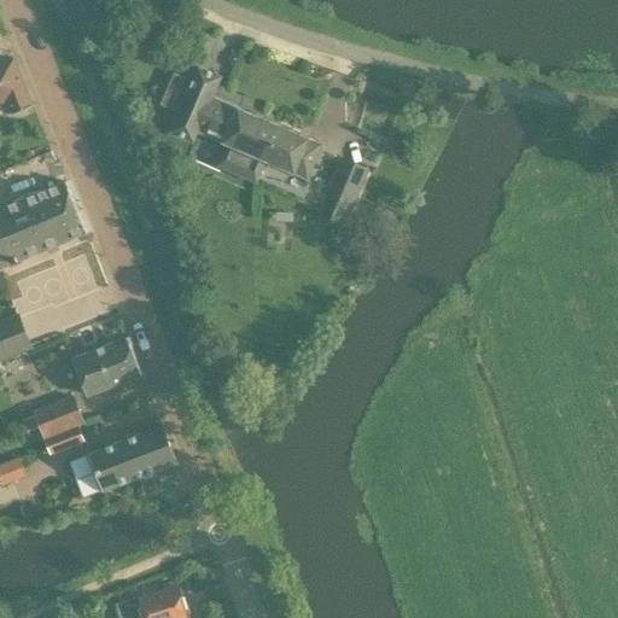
[(13,115),(34,106),(34,105),(15,59),(0,64),(0,109),(10,105),(13,114),(13,115)]
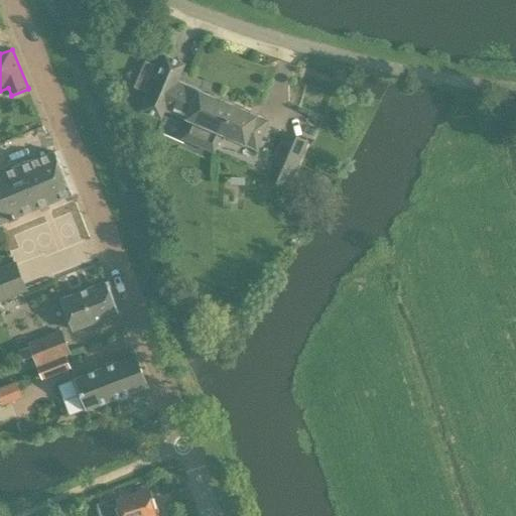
[(182,138),(214,152),(235,105),(177,81),(184,65),(167,56),(144,109),(162,117),(165,109),(190,120),(182,138)]
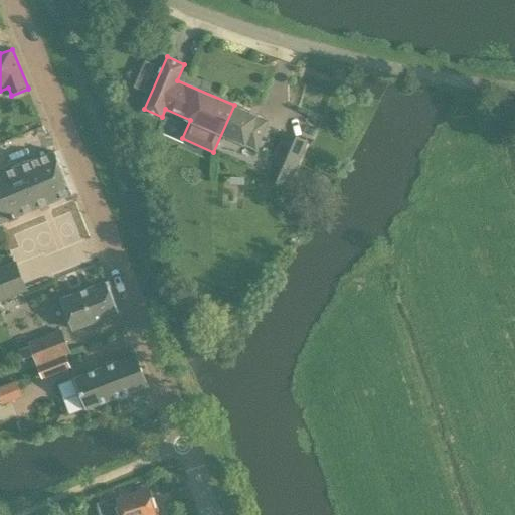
[(234,105),(222,134),(256,148),(269,121),(234,105)]
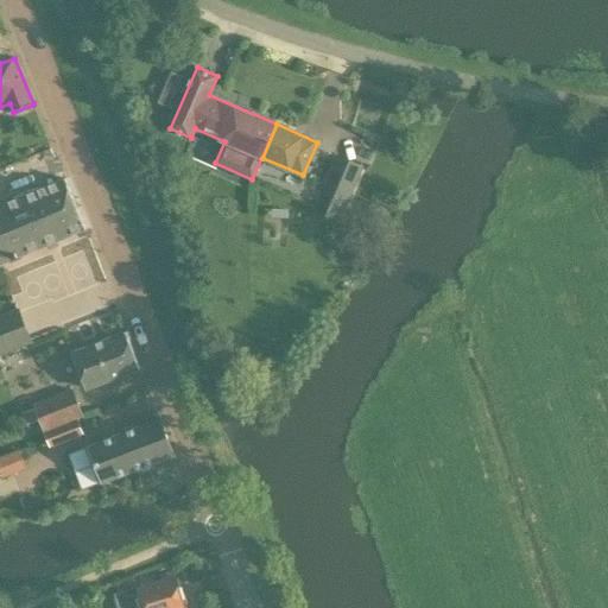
[(336,156),(321,191),(347,202),(362,168),(336,156)]
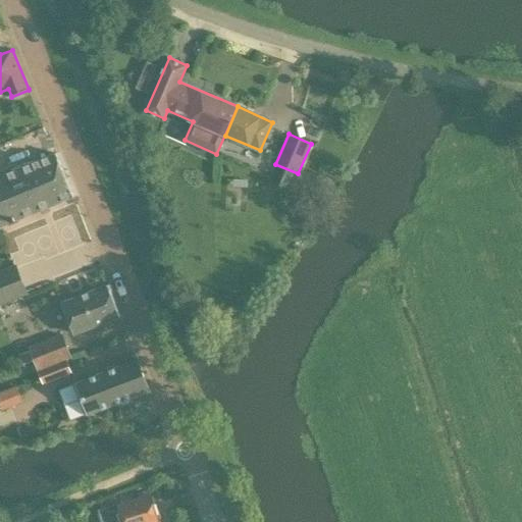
[(74,197),(57,154),(56,154),(0,176),(0,226),(74,197)]
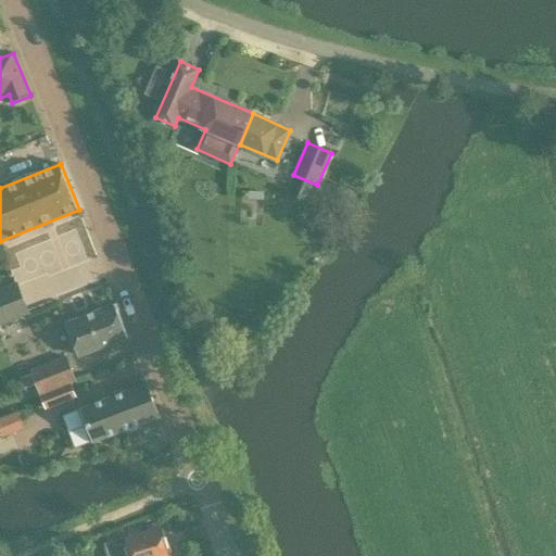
[(0,325),(28,313),(16,283),(0,289),(0,325)]
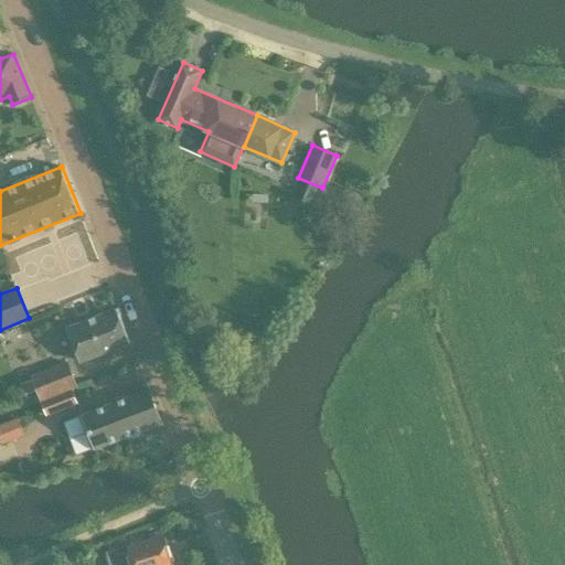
[(131,342),(118,308),(68,328),(82,361),(131,342)]
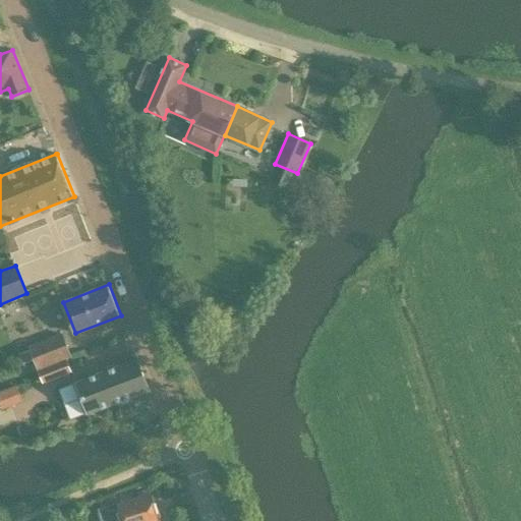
[(62,334),(29,346),(37,368),(71,357),(62,334)]
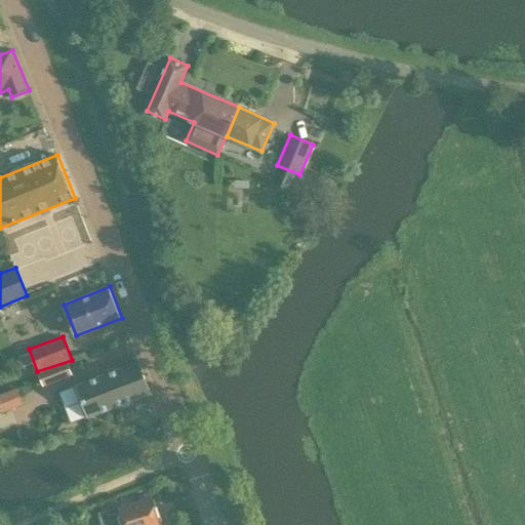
[(133,400),(152,393),(139,362),(78,386),(90,416),(118,406),(123,408),(131,405),(133,400)]
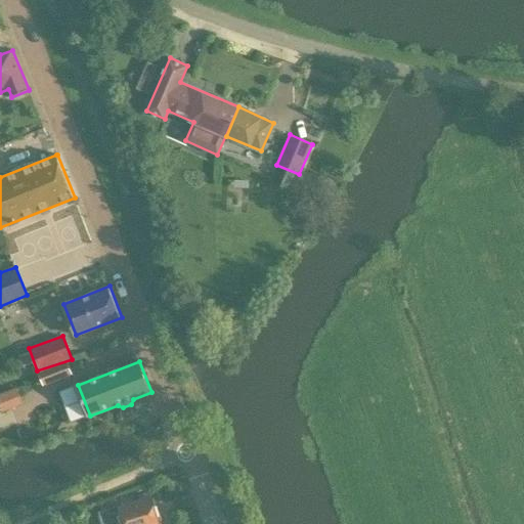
[(47,368),(37,372),(39,378),(42,385),(52,382),(47,368)]
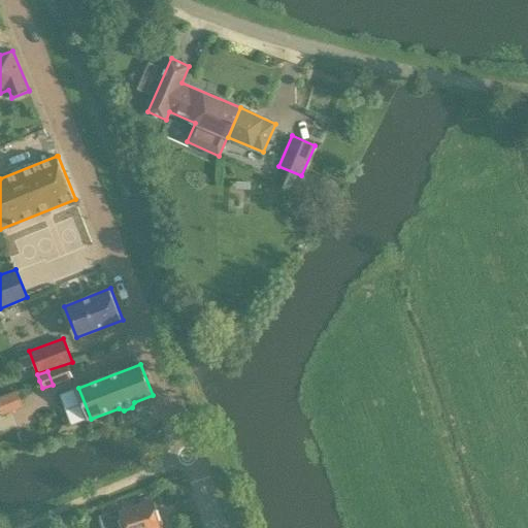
[(0,396),(0,408),(2,414),(2,416),(23,407),(15,391),(0,396)]
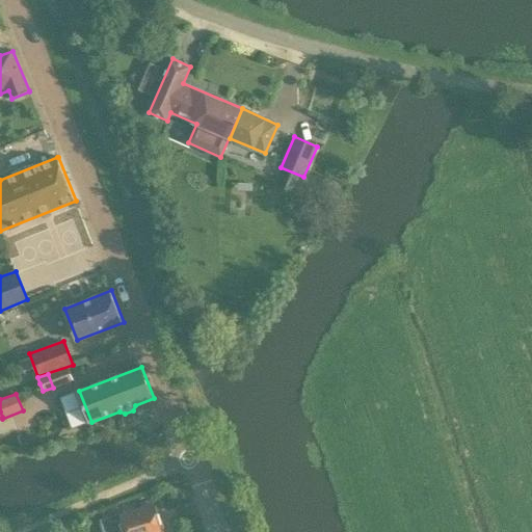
[(122,514),(102,520),(105,531),(161,531),(161,530),(164,527),(162,521),(158,521),(154,505),(122,514)]
